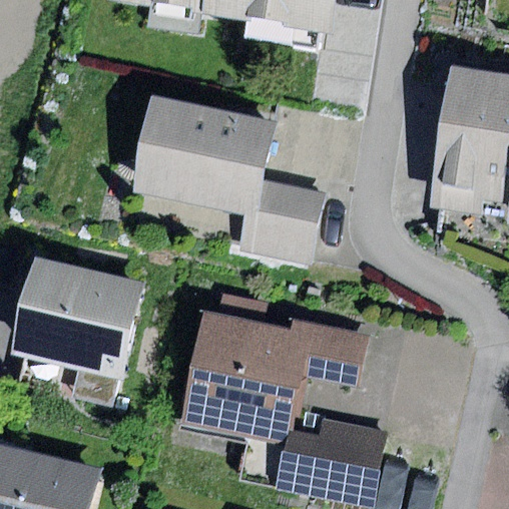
[(144,0),(328,28),(331,0),(144,0)]
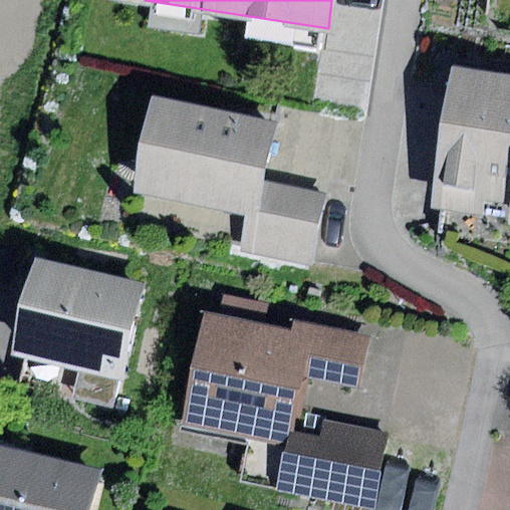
[(509,72),(449,64),(429,205),(480,212),(482,198),(509,202),(509,72)]
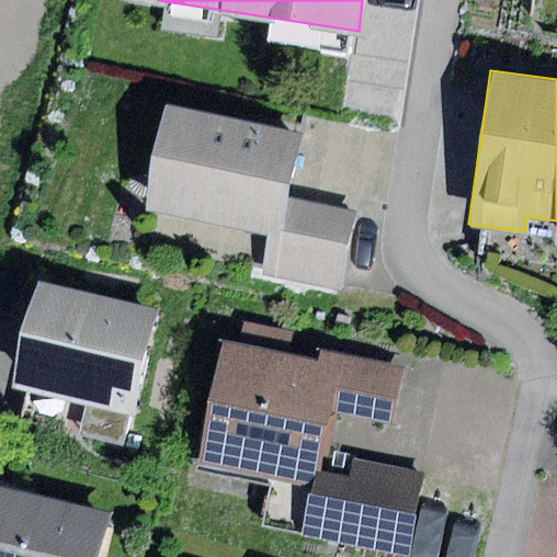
[(299,132),(166,104),(146,205),(280,231),(286,194),(299,132)]
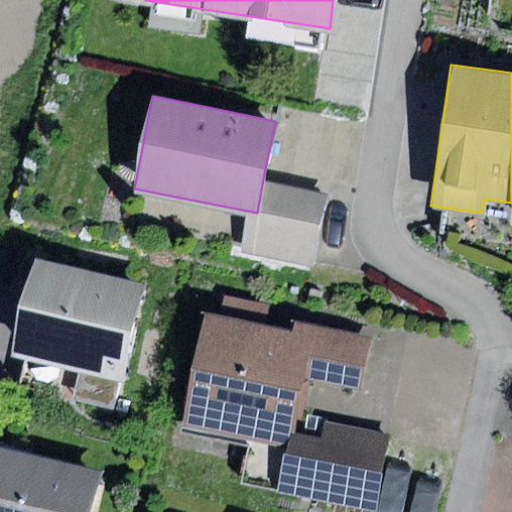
[(326,190),(263,178),(257,213),(249,252),(311,263),(326,190)]
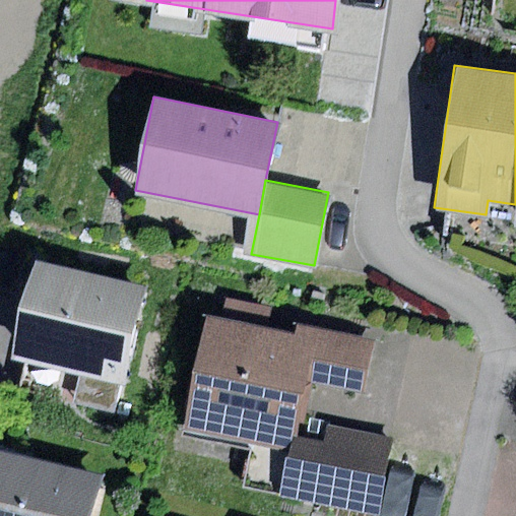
[(0,282),(6,284),(13,257),(0,253),(0,282)]
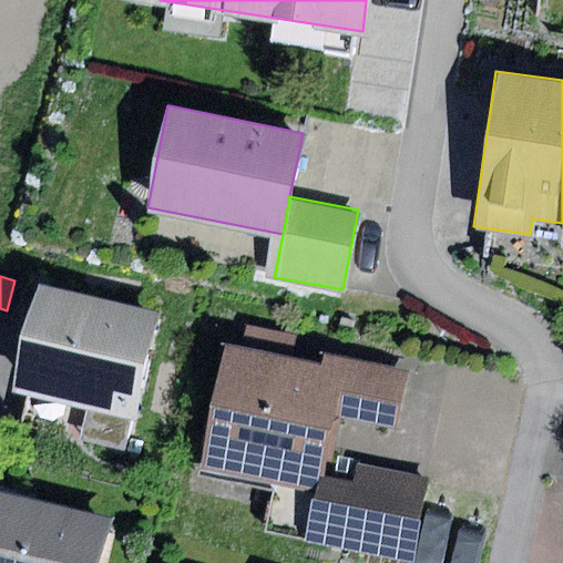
[(156,311),(42,284),(17,389),(28,391),(84,406),(77,436),(123,448),(156,311)]
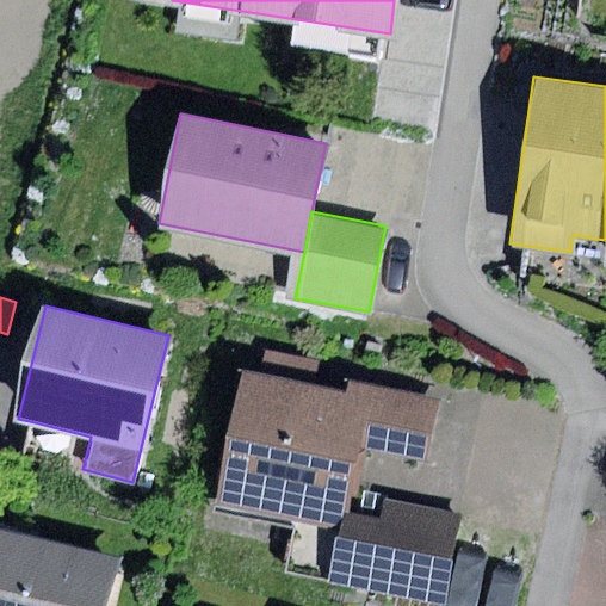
[(342,390),(241,370),(215,499),(340,524),(342,508),(356,444),(424,457),(436,396),(345,378),(342,390)]
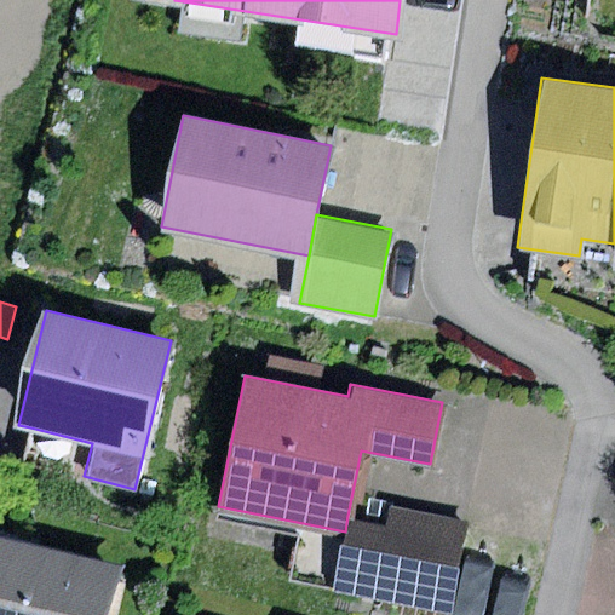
[(92,443),(30,427),(22,460),(84,476),(92,443)]
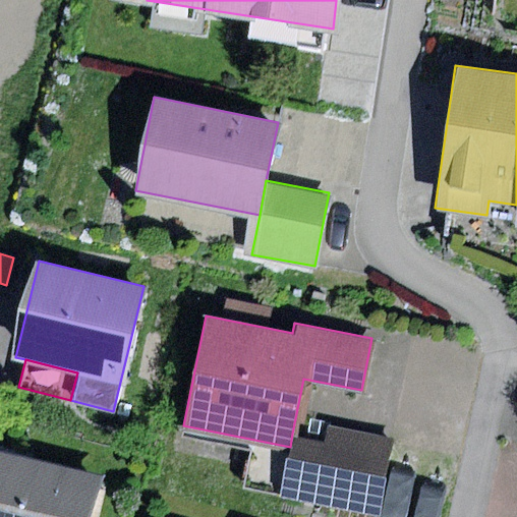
[(394,438),(323,422),(319,439),(292,434),(290,447),(279,494),(378,515),(394,438)]
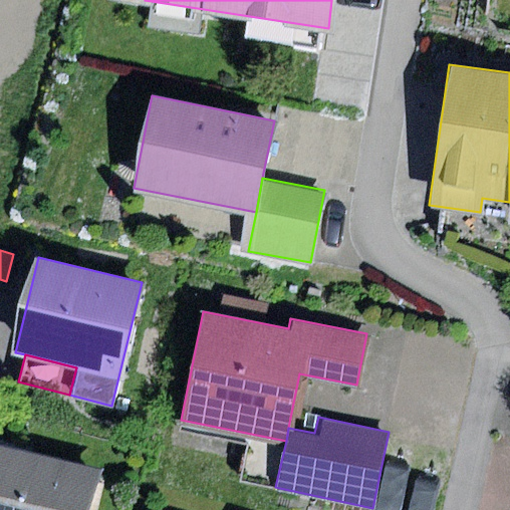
[(85,509),(95,470),(0,446),(0,509),(85,509)]
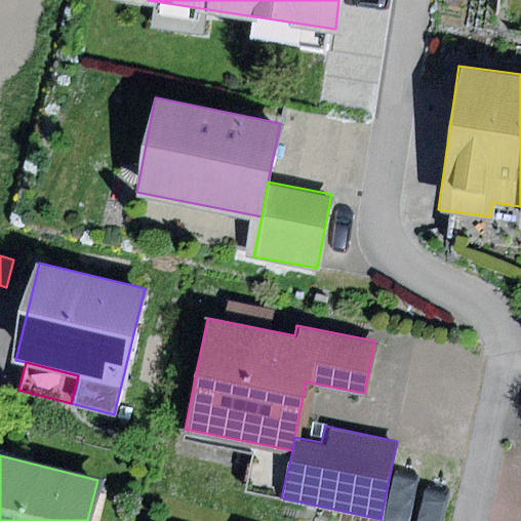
All buildings are outlined.
